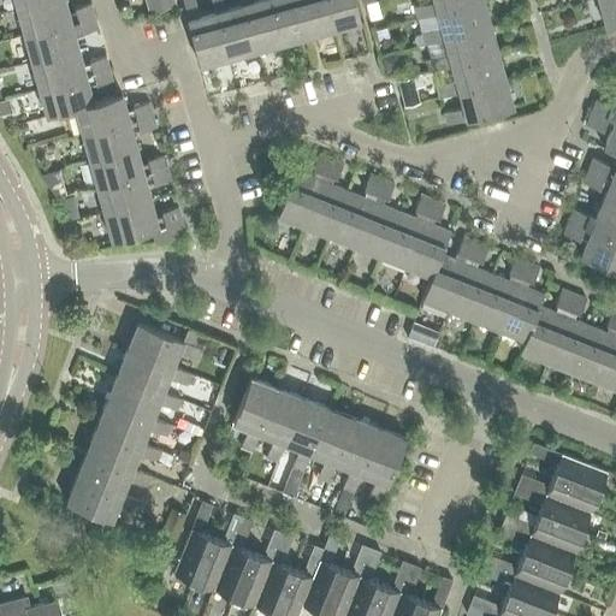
[(64,0),(45,0),(16,9),(23,35),(71,22),(64,0)]
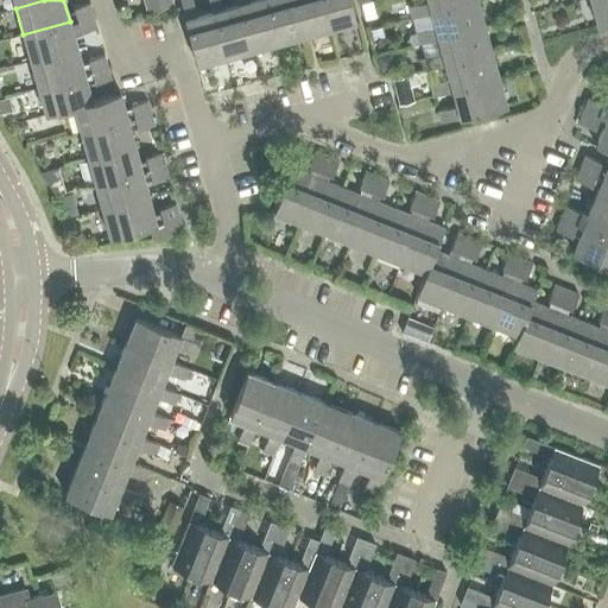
[(172,0),(143,0),(146,12),(173,4),(172,0)]
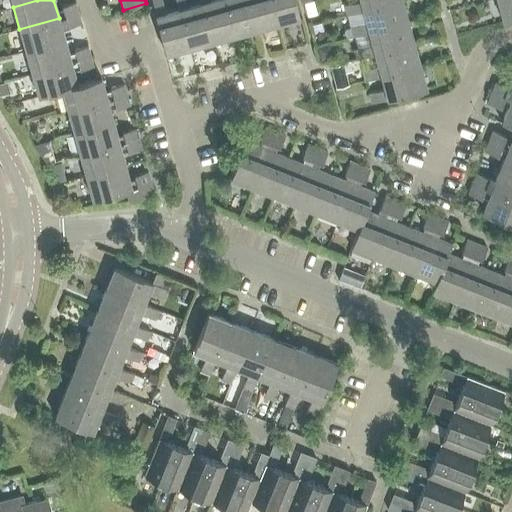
[(161,0),(151,0),(156,15),(155,15),(166,54),(189,48),(178,9),(165,12),(161,0)]
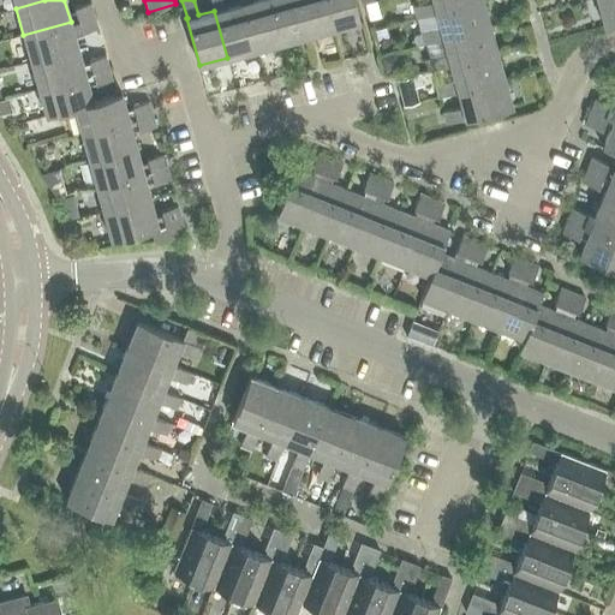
[(210,0),(214,11),(227,58),(252,51),(240,4),(225,7),(222,0),(210,0)]
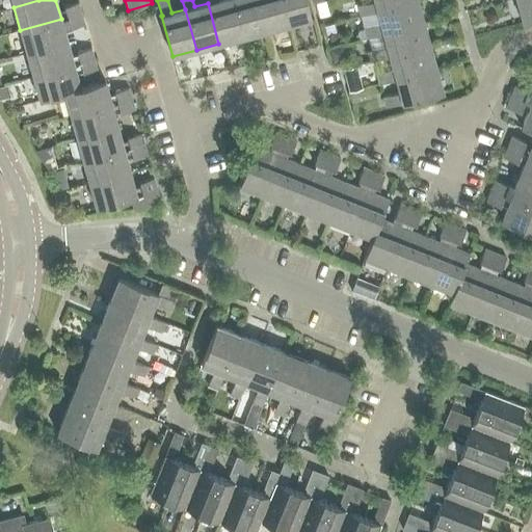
[(217,0),(206,0),(208,3),(218,44),(242,37),(231,0),(217,0)]
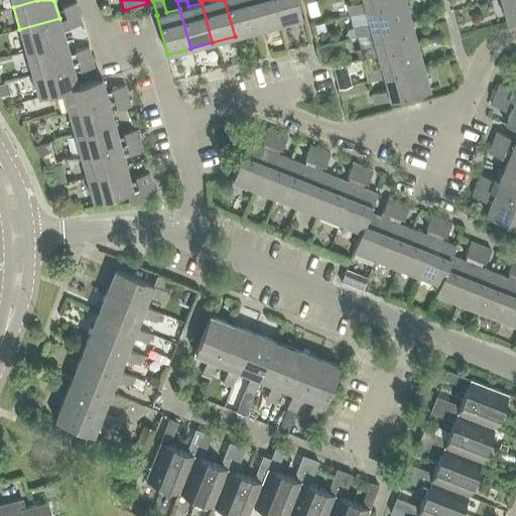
[(224,0),(235,36),(256,30),(248,0),(224,0)]
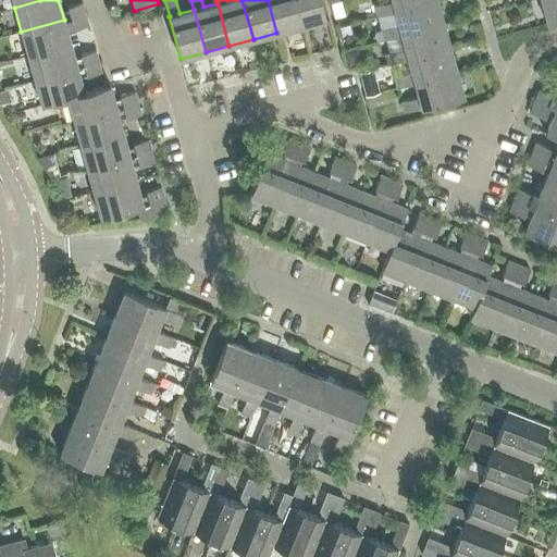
[(268,0),(276,33),(301,26),(294,0),(268,0)]
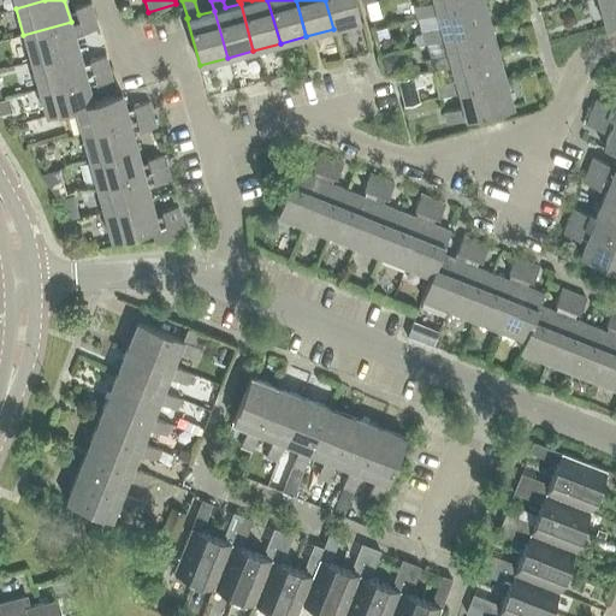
[(325,0),(333,29),(360,22),(354,0),(325,0)]
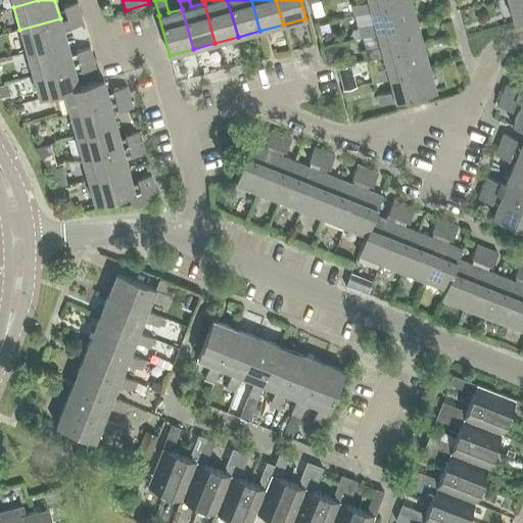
[(366,0),(351,4),(351,6),(353,14),(370,9),(405,0),(366,0)]
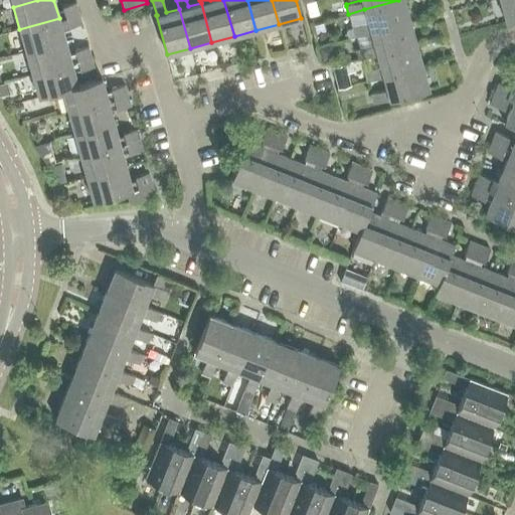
[(368,22),(352,26),(352,27),(354,36),(370,31),(409,21),(403,0),(398,0),(364,9),(368,22)]
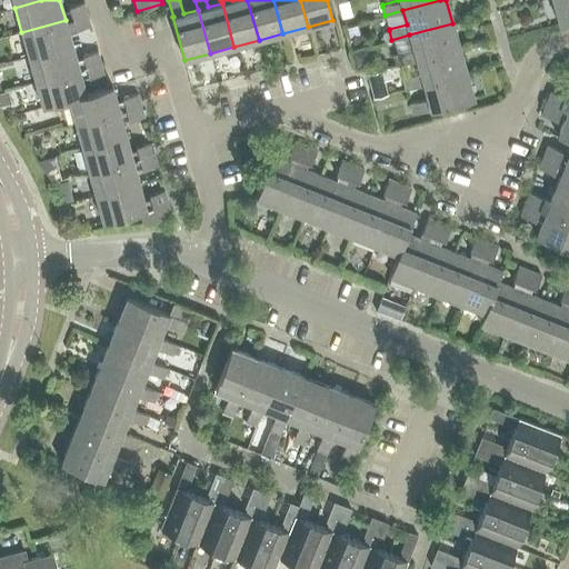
[(568,0),(551,0),(559,23),(568,20),(568,0)]
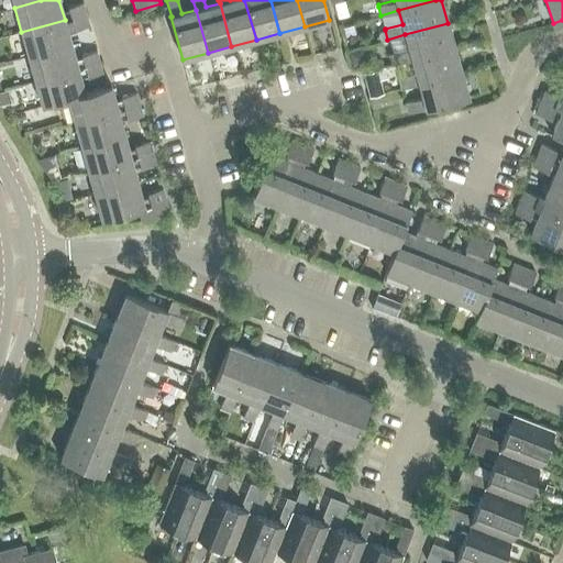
[(70,18),(86,14),(83,2),(68,7),(70,18)]
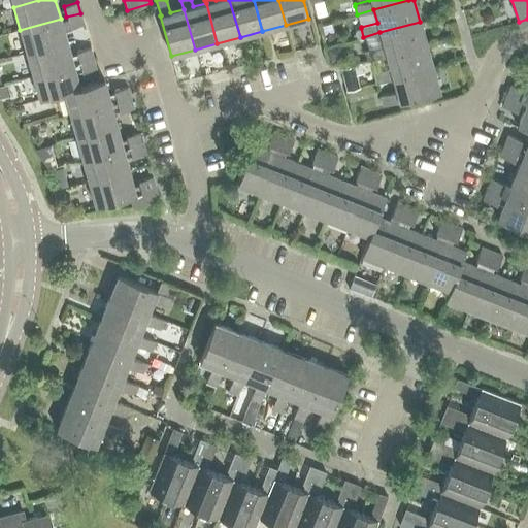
[(66,17),(69,28),(84,24),(80,13),(66,17)]
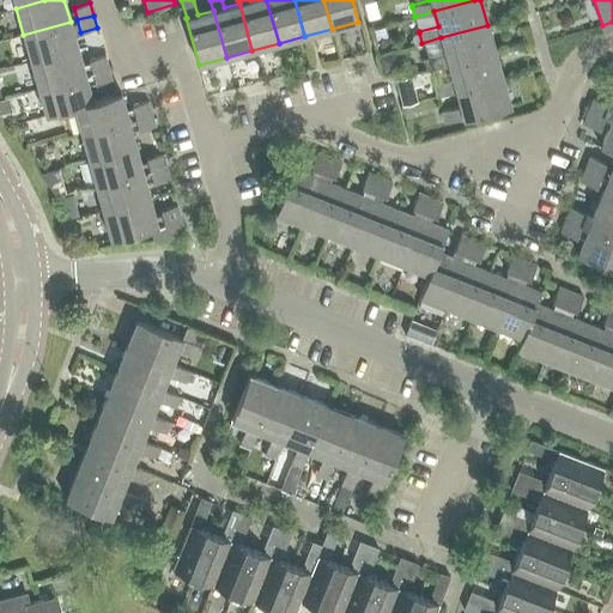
[(71,22),(23,35),(30,61),(78,48),(71,22)]
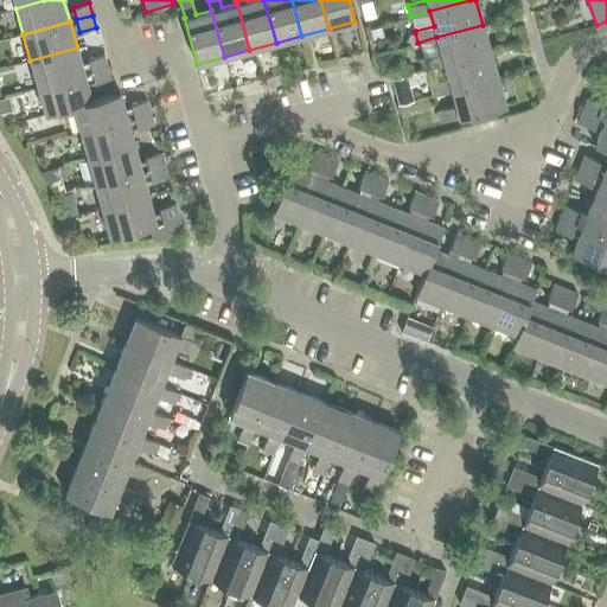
[(426,69),(443,63),(490,51),(483,25),(436,37),(441,52),(422,57),(426,69)]
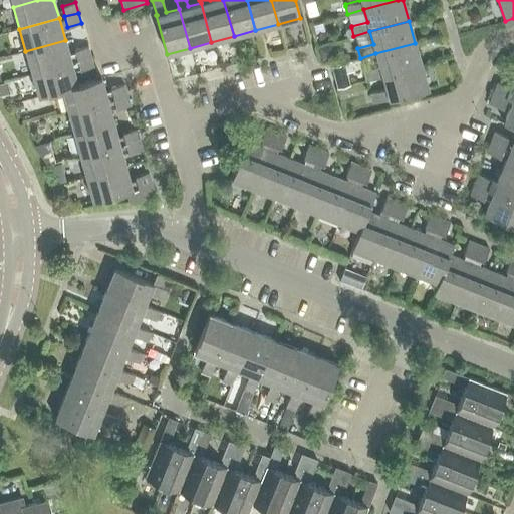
[(351,27),(344,29),(346,38),(353,36),(351,27)]
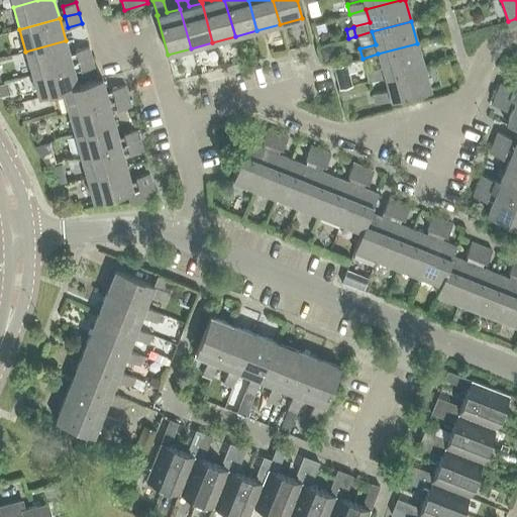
[(66,40),(25,52),(31,74),(72,63),(66,40)]
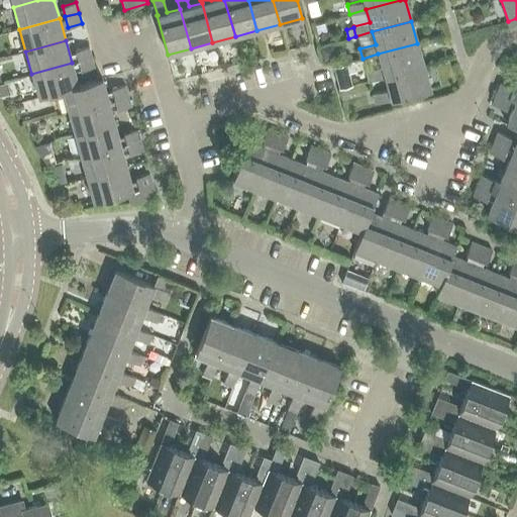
[(369,81),(384,76),(424,66),(417,43),(378,54),(382,67),(366,71),(369,81)]
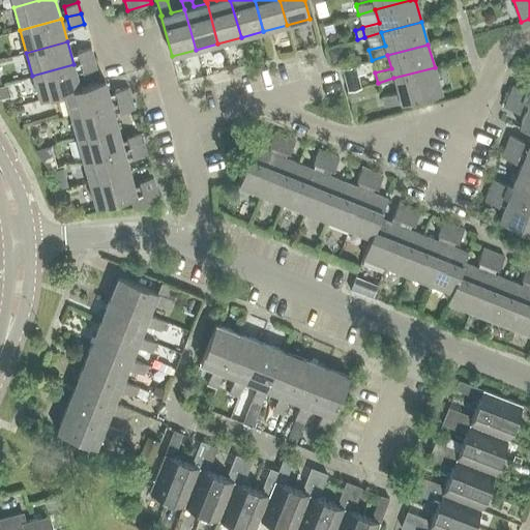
[(90,48),(77,52),(79,62),(93,59),(90,48)]
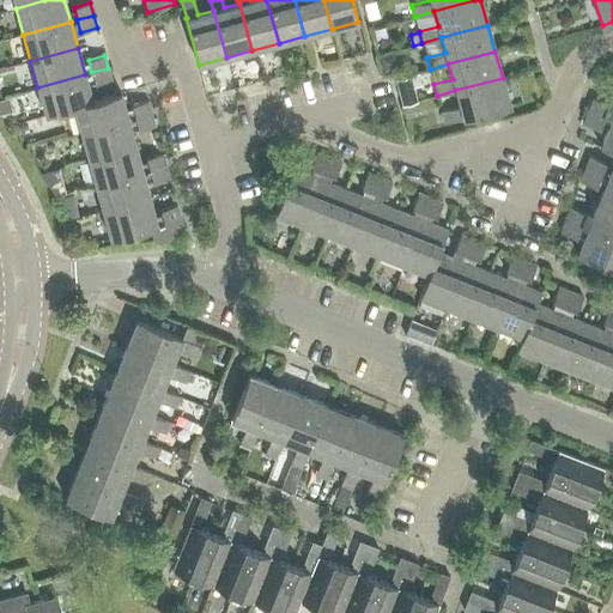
[(394,68),(396,64),(394,55),(381,59),(384,71),(394,68)]
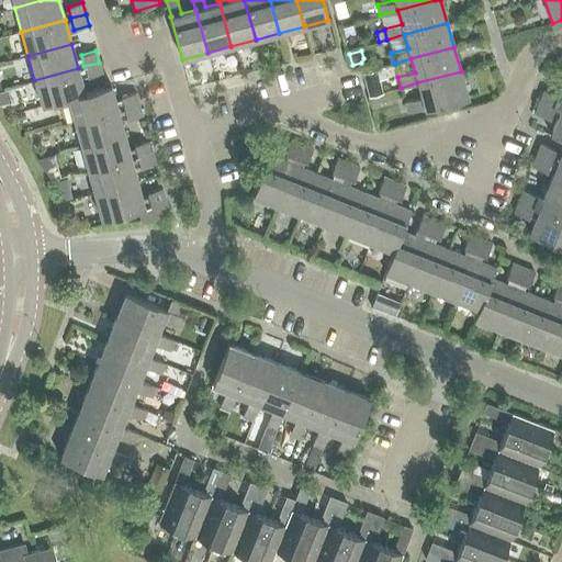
[(99,63),(83,66),(87,78),(102,74),(99,63)]
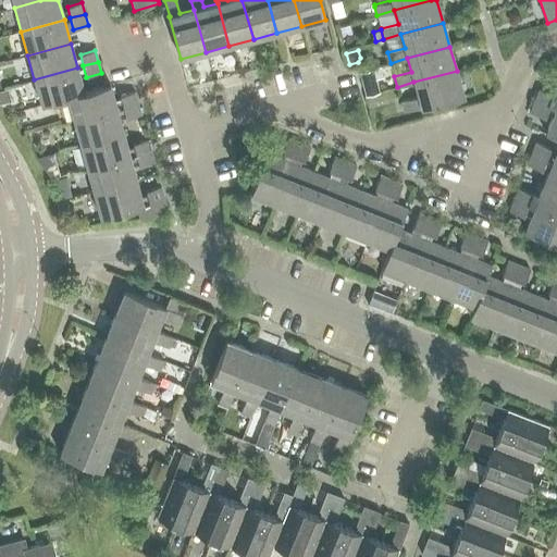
[(41,104),(67,97),(67,96),(84,91),(84,90),(77,67),(34,79),(41,104)]
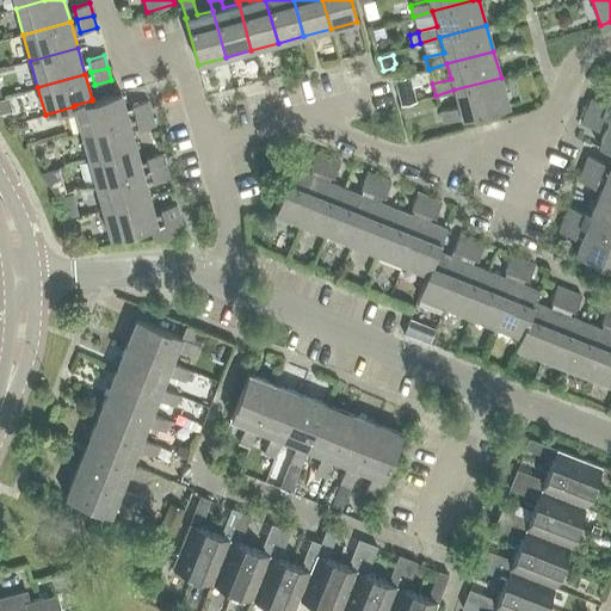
[(415,102),(409,75),(394,79),(401,105),(415,102)]
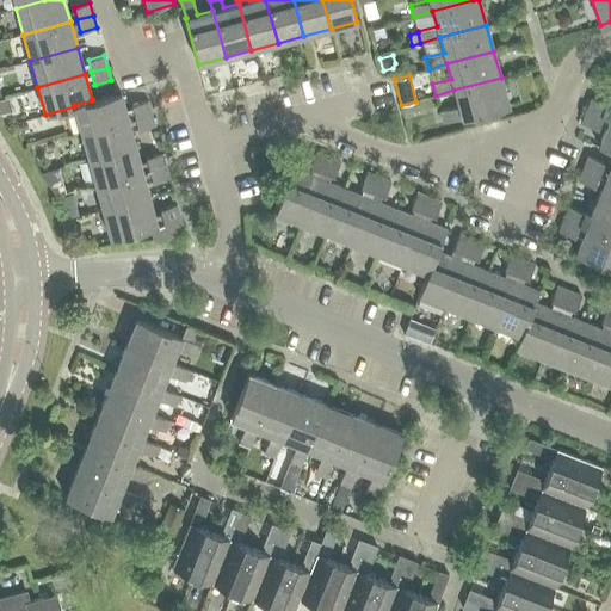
[(508,105),(501,78),(454,90),(458,105),(439,110),(443,122),(461,117),(462,118),(508,105)]
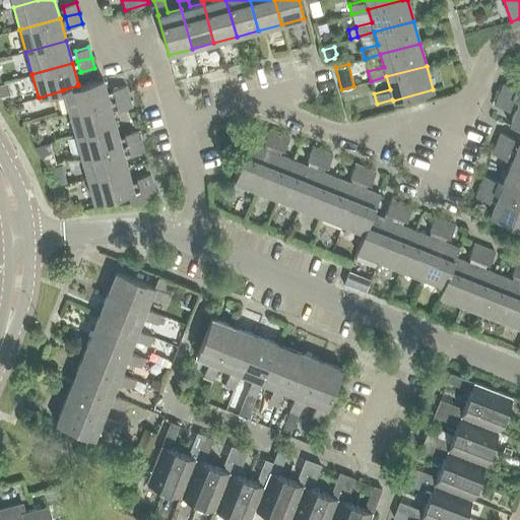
[(103,78),(100,79),(78,84),(78,85),(63,89),(63,90),(69,113),(109,102),(103,79),(103,78)]
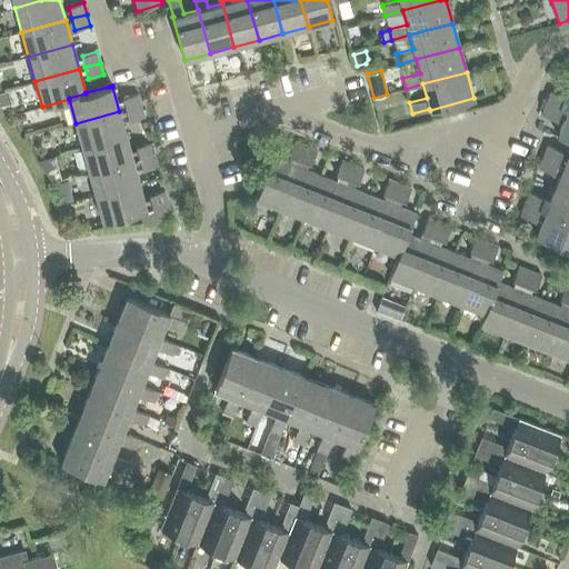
[(565,97),(550,91),(546,102),(560,109),(565,97)]
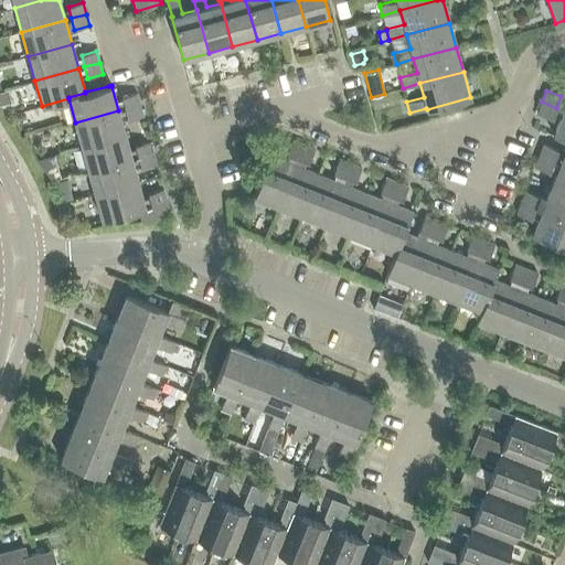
[(11,103),(8,92),(0,93),(0,104),(0,106),(11,103)]
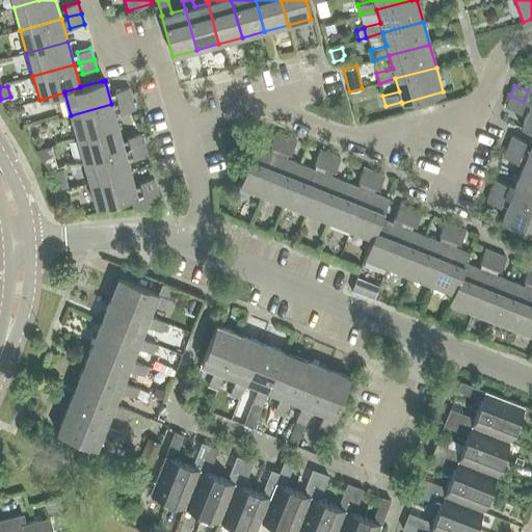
[(117,102),(131,99),(128,87),(114,91),(117,102)]
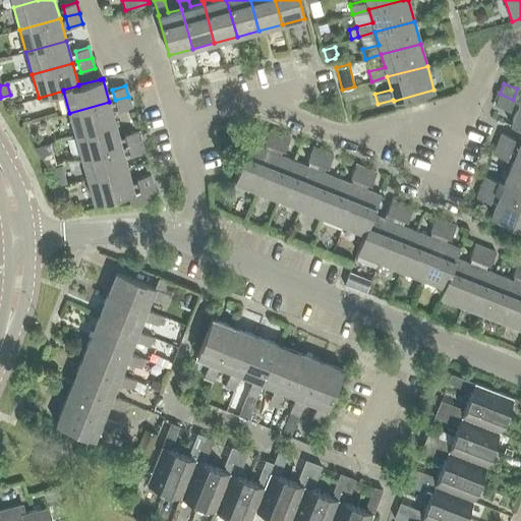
[(513,100),(500,94),(496,105),(509,110),(513,100)]
